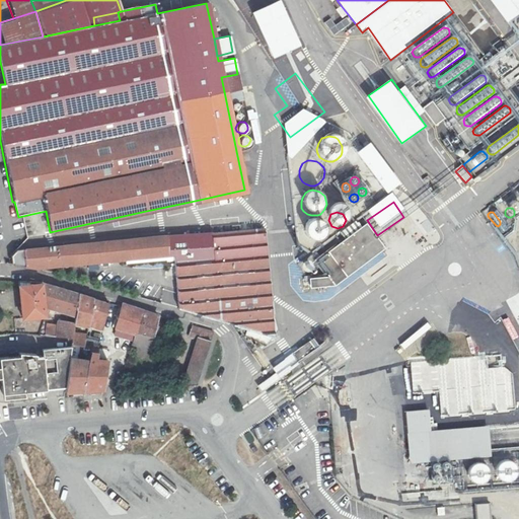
[(341,235),(346,243),(369,228),(371,226),(367,220),(366,218),(341,235)]
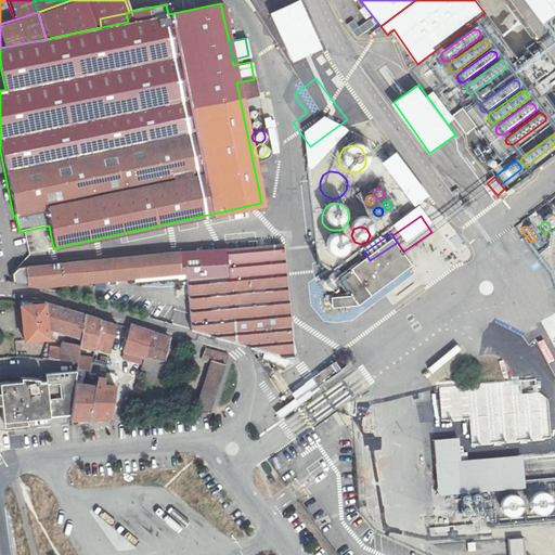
[(336,237),(332,237),(330,237),(326,239),(323,243),(322,246),(322,252),(324,255),(327,257),(332,259),(335,258),(338,257),(343,254),(344,250),(344,245),(340,240),(336,237)]
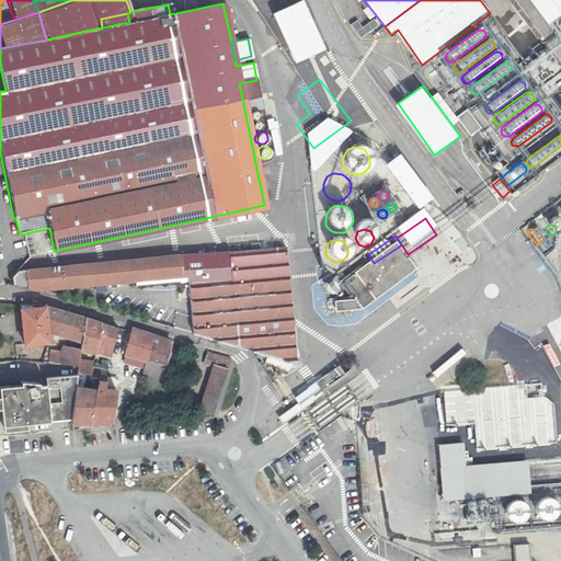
[(539,247),(546,256),(547,258),(548,258),(550,256),(551,255),(551,254),(550,253),(544,244),(542,243),(540,243),(539,244),(539,247)]
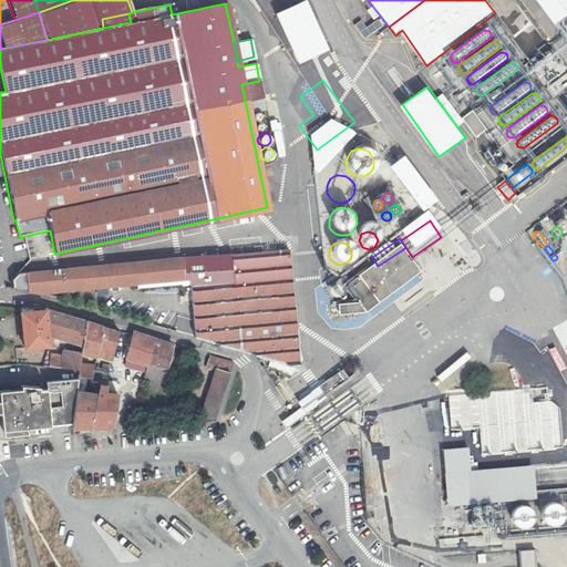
[(378,266),(343,288),(352,302),(338,303),(338,312),(359,311),(419,271),(403,249),(378,266)]
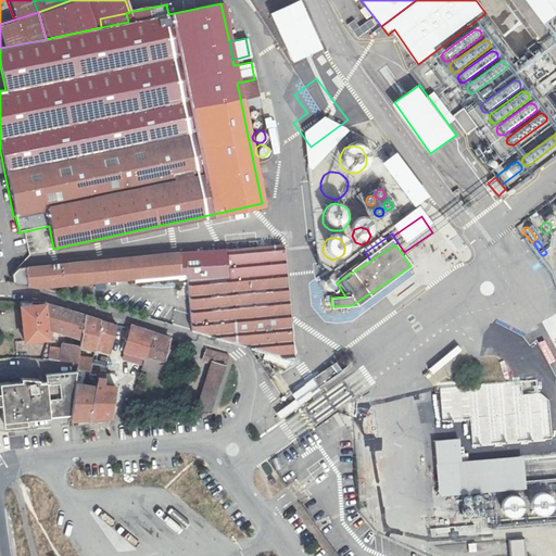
[(280,245),(226,251),(228,279),(218,280),(201,282),(199,255),(139,261),(138,257),(17,267),(11,275),(12,283),(38,288),(186,275),(190,330),(263,352),(286,359),(292,361),(292,359),(290,333),(280,245)]
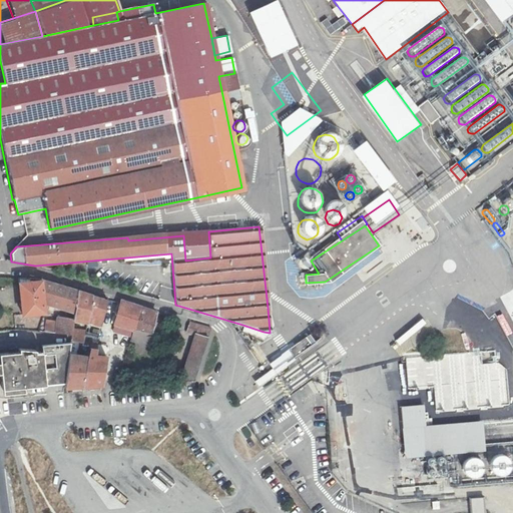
[(198,232),(201,259),(210,258),(208,231),(198,232)]
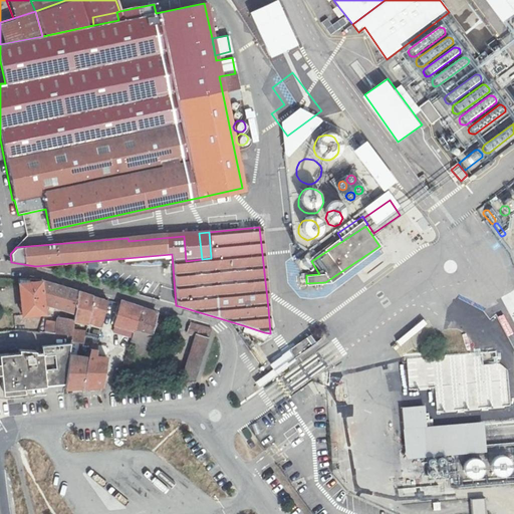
[(294,247),(284,248),(286,258),(295,257),(294,247)]
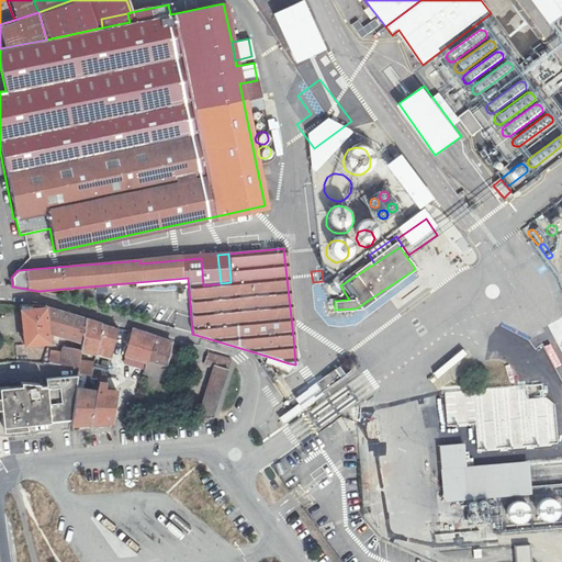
[(44,306),(20,305),(25,345),(49,343),(47,332),(44,306)]
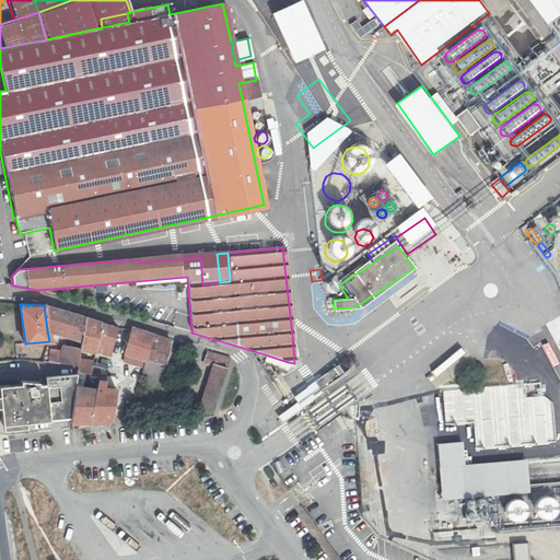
[(47,330),(81,341),(84,317),(44,305),(47,330)]
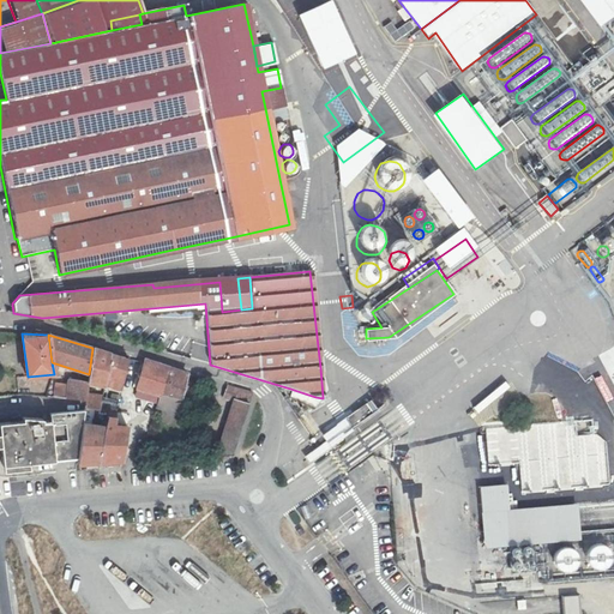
[(104,386),(110,354),(92,348),(89,374),(88,383),(104,386)]
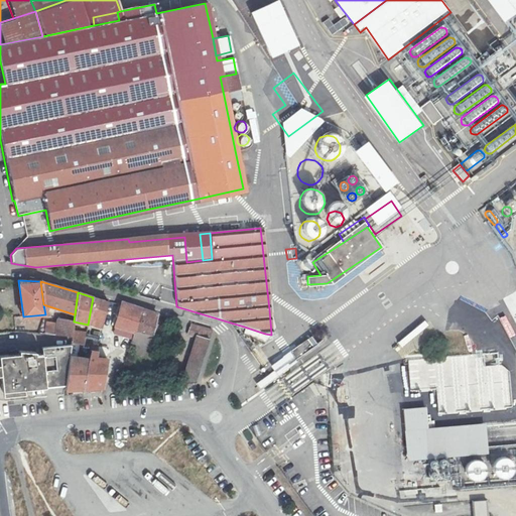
[(108,301),(93,297),(88,325),(101,328),(108,301)]
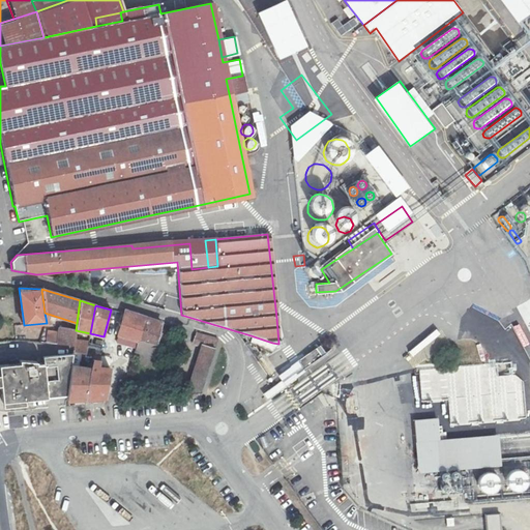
[(137,342),(138,339),(146,317),(124,311),(116,334),(137,342)]
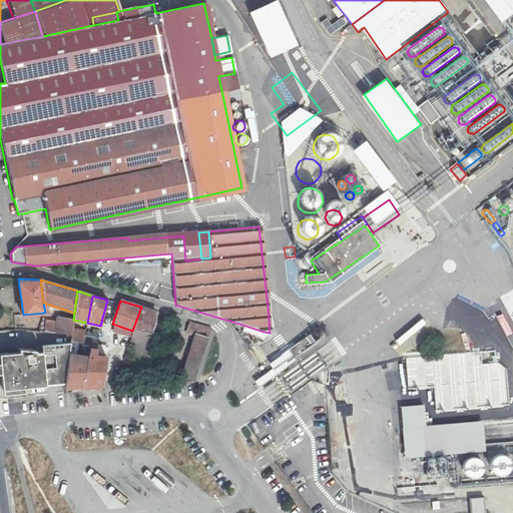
[(154,312),(141,307),(133,328),(134,328),(130,342),(150,347),(154,334),(149,332),(154,312)]
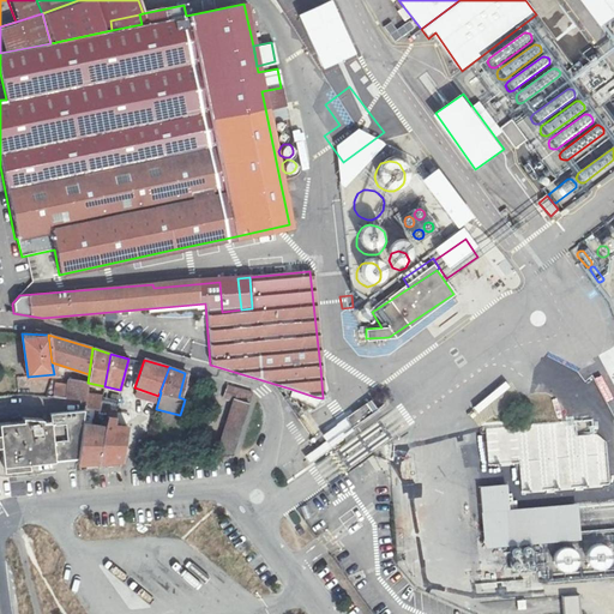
[(321,369),(320,368),(323,397),(329,398),(331,397),(323,372),(321,369)]
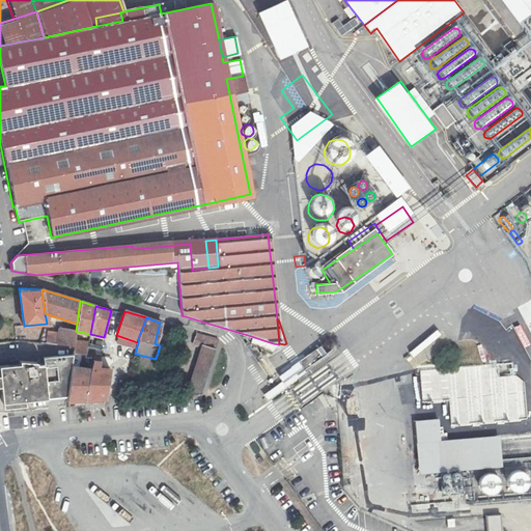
[(52,344),(74,346),(76,331),(54,327),(52,344)]
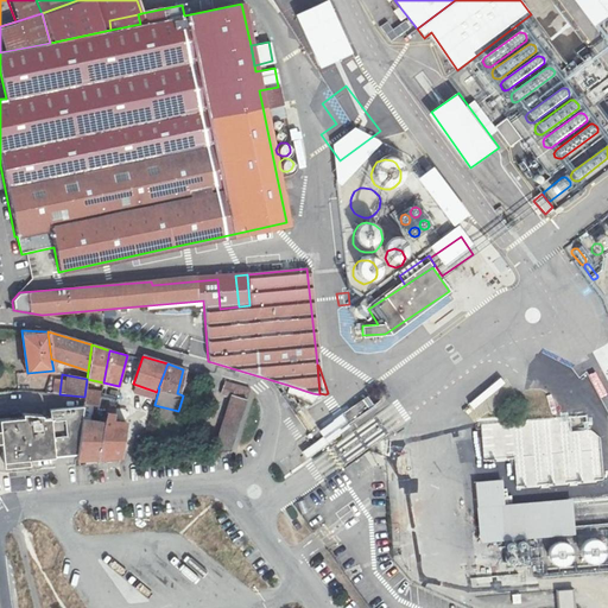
[(232,397),(246,401),(249,388),(225,381),(221,393),(232,397)]
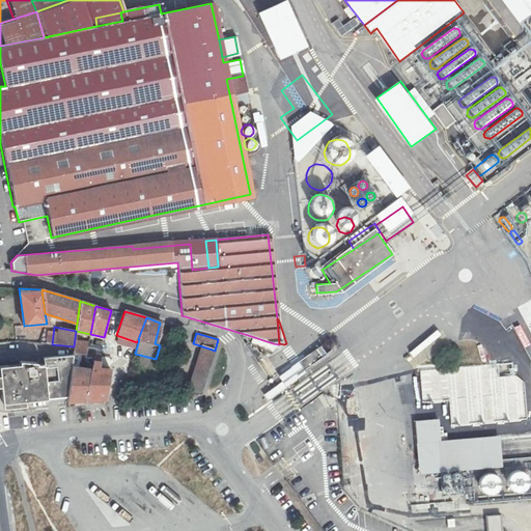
[(273,343),(251,336),(249,343),(266,353),(268,348),(272,347),(273,343)]
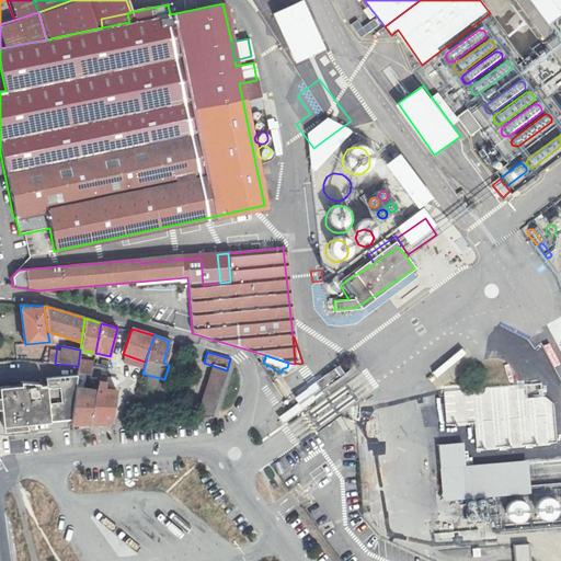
[(93,367),(78,366),(77,373),(91,375),(93,367)]
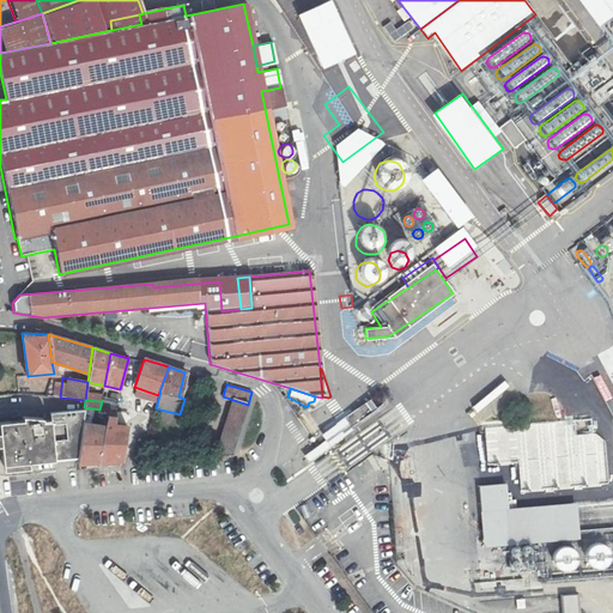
[(231,454),(248,405),(234,400),(216,456),(231,454)]
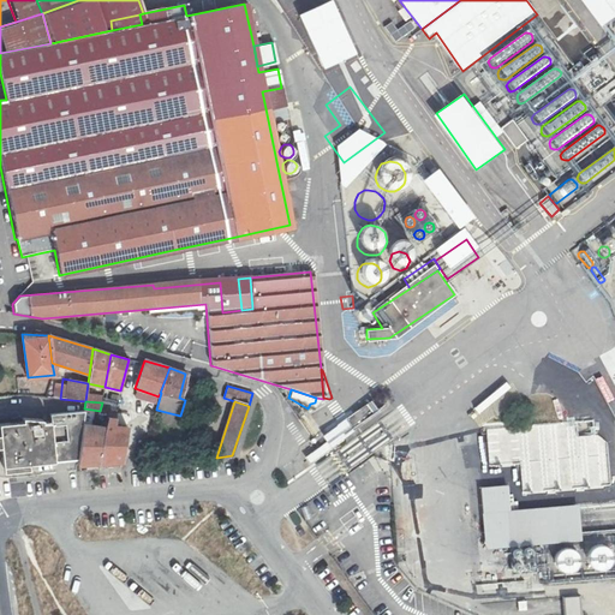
[(354,415),(360,424),(374,415),(369,408),(368,408),(365,408),(354,415)]
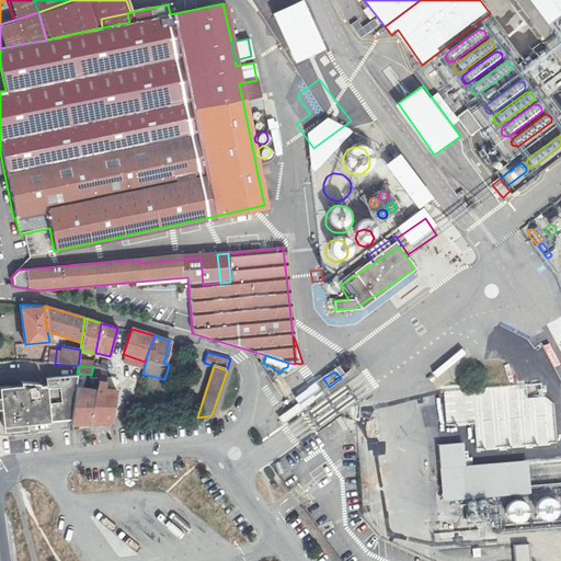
[(44,380),(45,387),(48,423),(71,420),(76,388),(76,377),(44,380)]
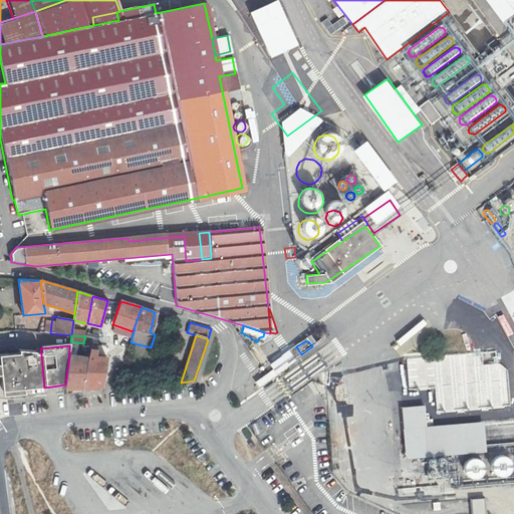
[(0,383),(1,393),(44,388),(41,354),(34,355),(34,351),(17,350),(17,357),(0,358),(0,383)]
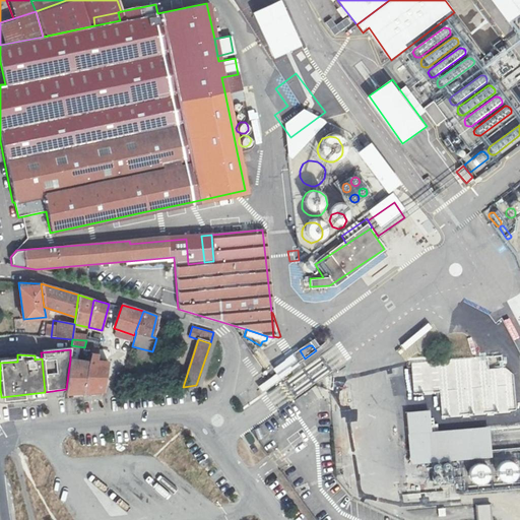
[(83,394),(88,362),(70,360),(66,389),(65,396),(83,394)]
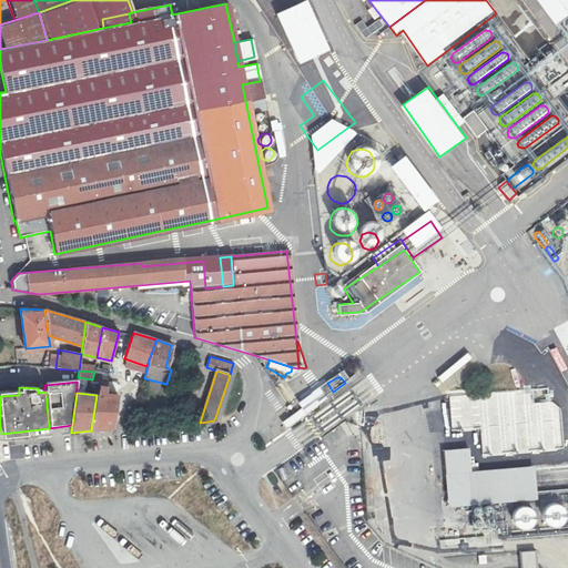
[(103,395),(97,395),(91,430),(113,428),(118,396),(103,395)]
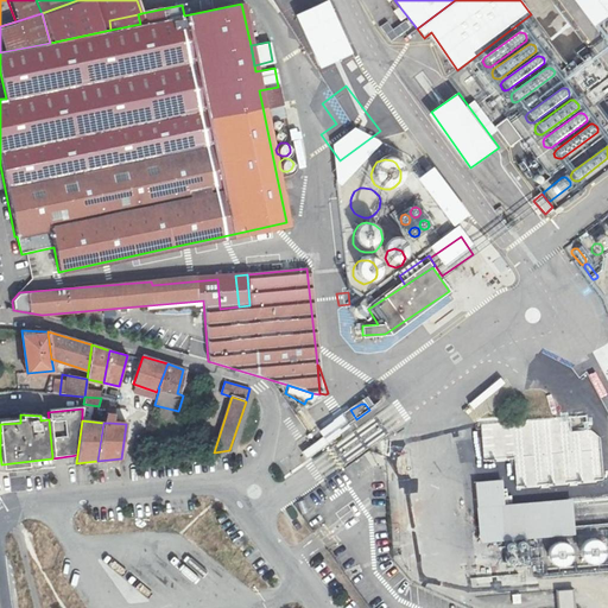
[(329,444),(323,436),(302,450),(309,460),(329,444)]
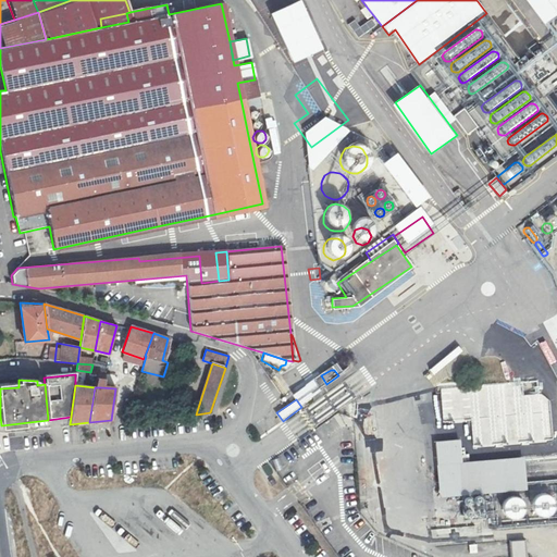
[(349,407),(347,413),(359,418),(361,411),(349,407)]
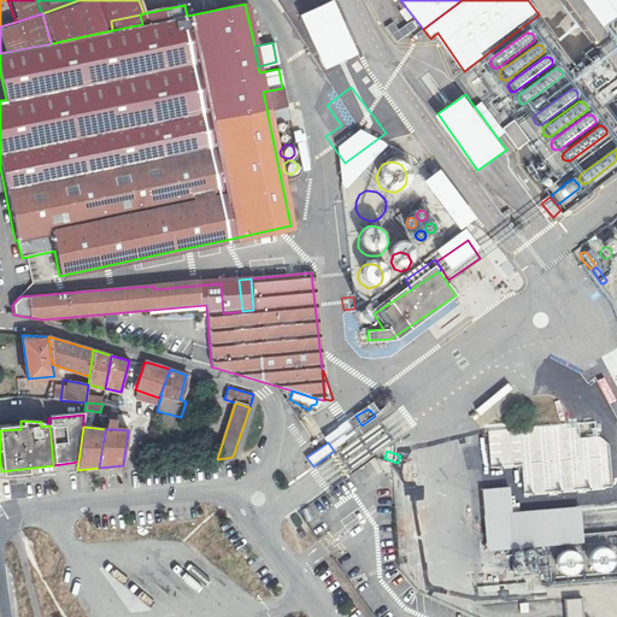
[(540,538),(581,535),(579,509),(611,506),(610,482),(475,493),(479,542),(540,538)]
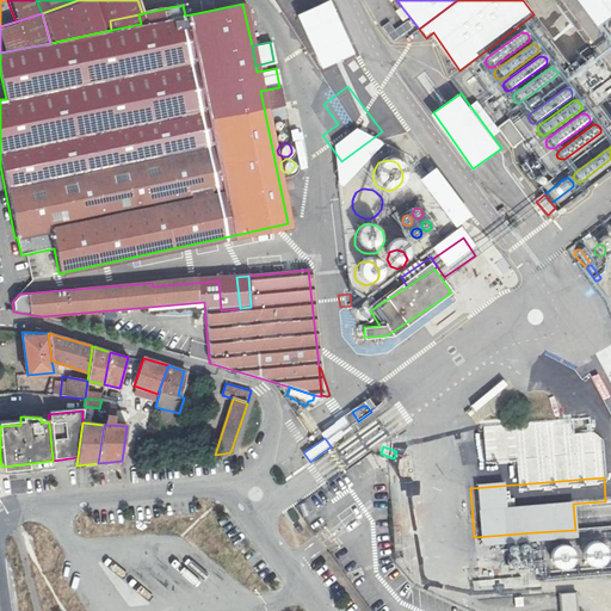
[(596,541),(592,541),(590,541),(585,543),(584,547),(581,549),(582,555),(585,560),(587,561),(592,563),(596,563),(602,560),(604,555),(604,551),(603,548),(600,543),(596,541)]
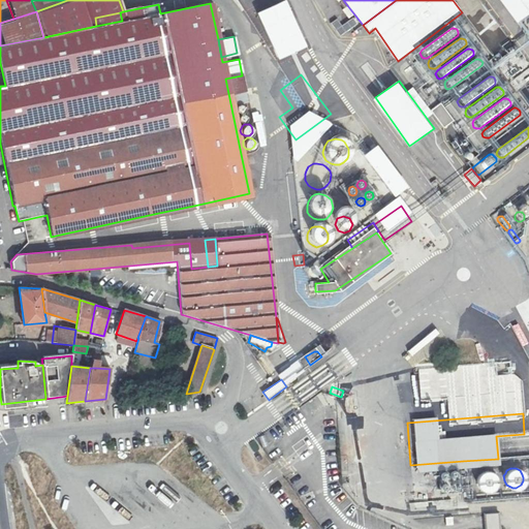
[(490,471),(486,470),(484,470),(479,472),(477,474),(476,477),(476,481),(477,485),(480,488),(485,489),(488,489),(490,488),(494,485),(495,479),(495,476),(493,473),(490,471)]
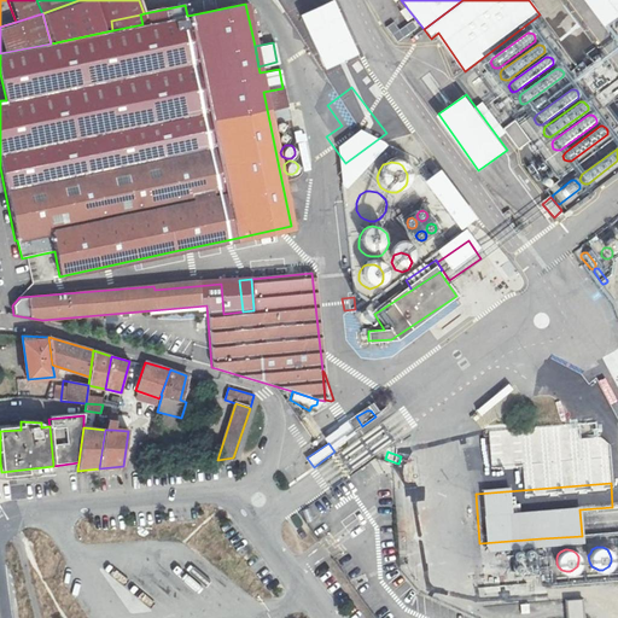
[(578,599),(564,600),(565,617),(579,616),(578,599)]
